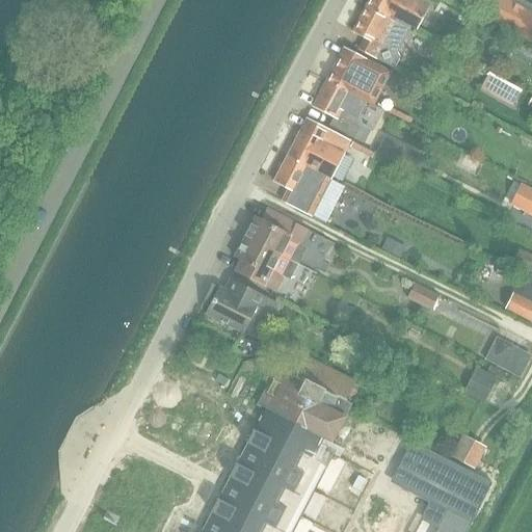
[(409,26),(416,29),(427,6),(422,4),(423,0),(368,0),(365,6),(408,28),(409,26)]
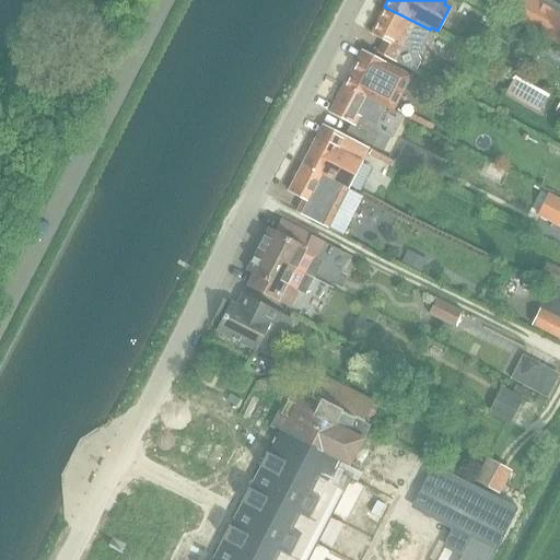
[(502,0),(496,14),(508,21),(559,48),(559,13),(533,0),(502,0)]
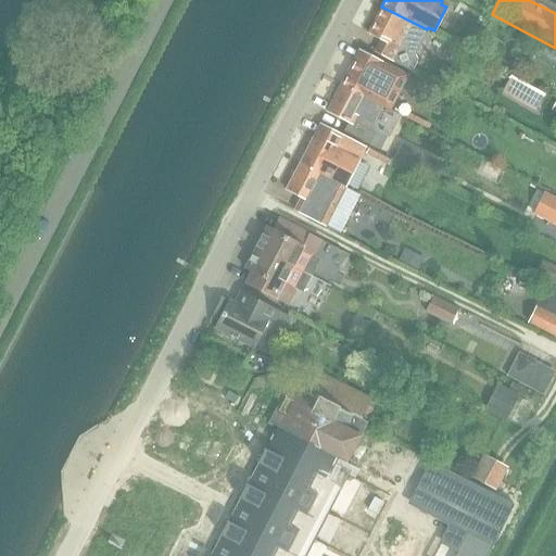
[(381,7),(367,33),(382,41),(376,53),(412,72),(417,61),(415,55),(413,55),(426,30),(427,32),(427,30),(427,29),(381,7)]
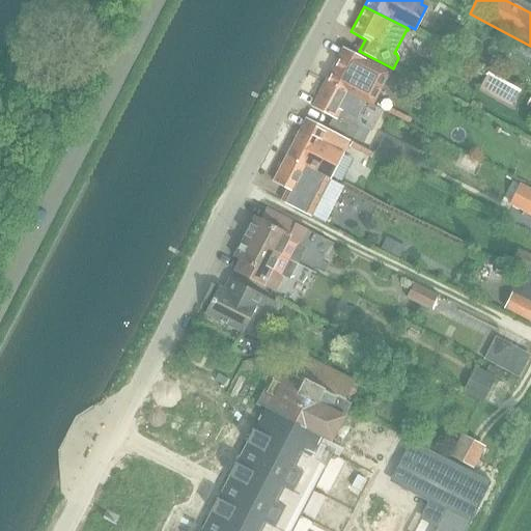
[(342,49),(325,81),(354,96),(371,106),(389,73),(342,49)]
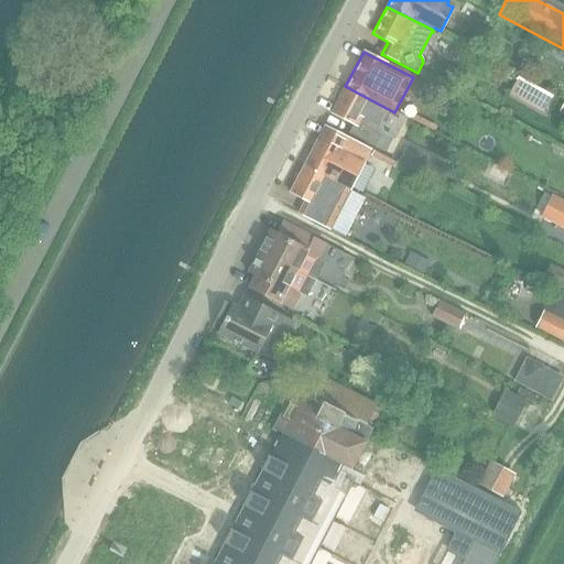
[(518,93),(541,97),(543,84),(520,79),(518,93)]
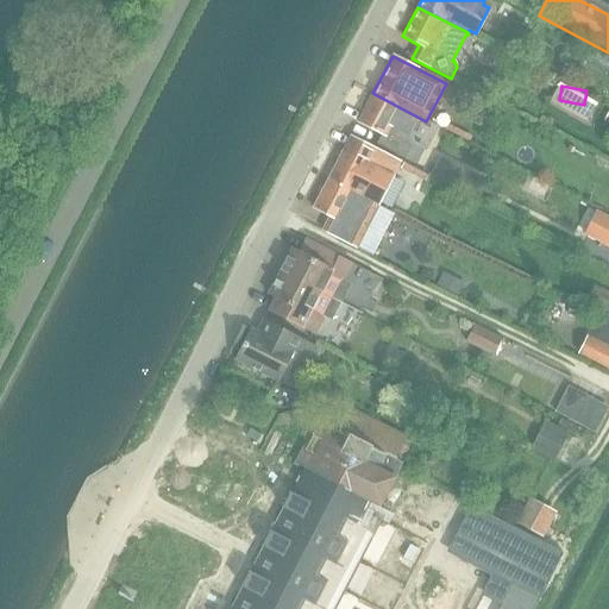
[(396,130),(406,111),(372,93),(358,123),(381,135),(376,144),(405,159),(412,145),(409,137),(396,130)]
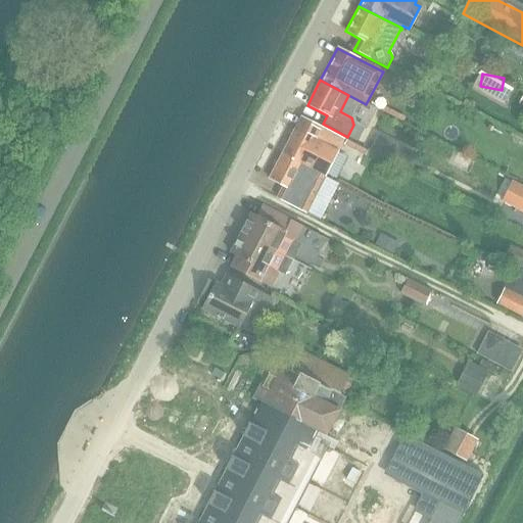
[(300,117),(282,154),(324,176),(343,139),(300,117)]
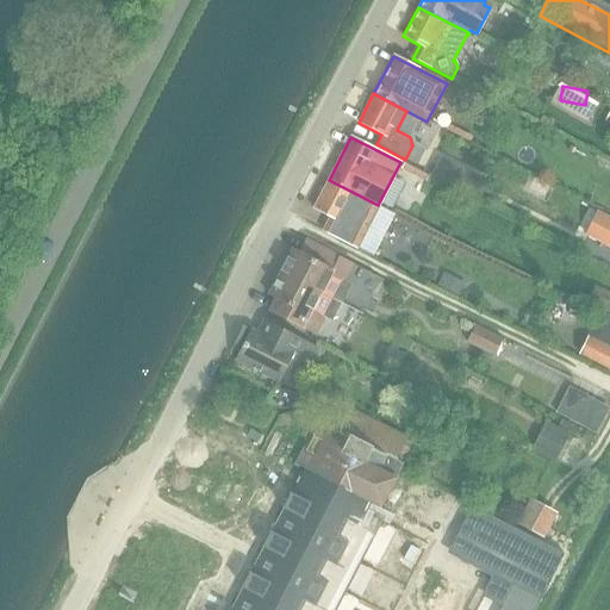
[(414,154),(408,165),(424,173),(430,161),(414,154)]
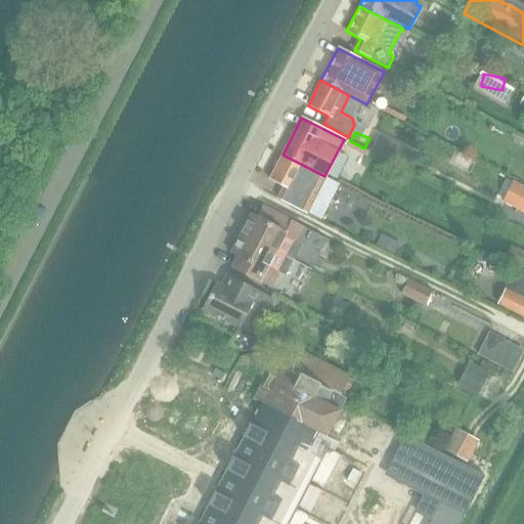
[(385,141),(377,137),(369,150),(379,155),(385,141)]
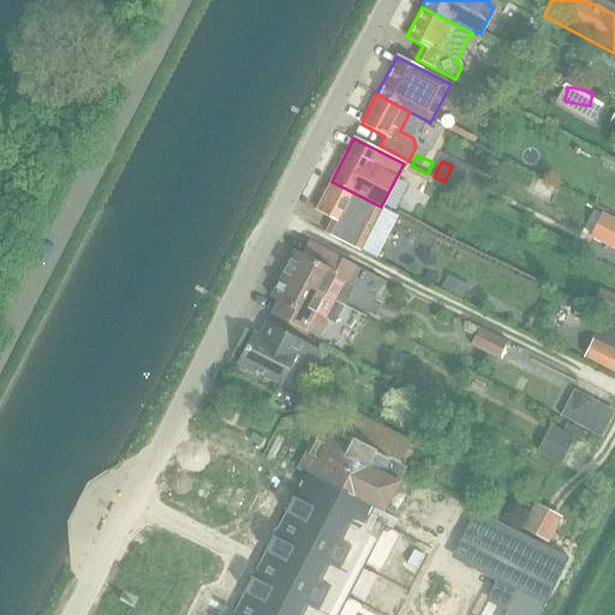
[(359,250),(381,208),(381,207),(332,181),(316,210),(333,219),(326,233),(359,250)]
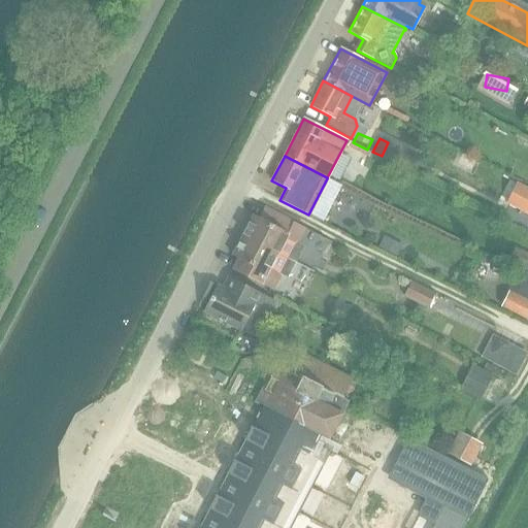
[(527,213),(527,188),(516,182),(505,203),(527,213)]
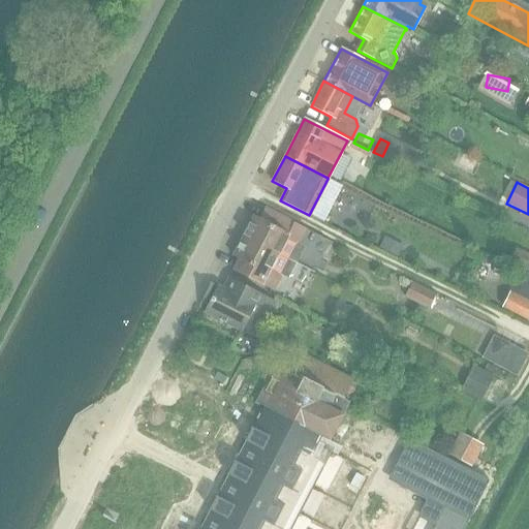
[(253,216),(243,236),(294,262),(303,247),(297,245),(305,228),(265,208),(259,218),(253,216)]
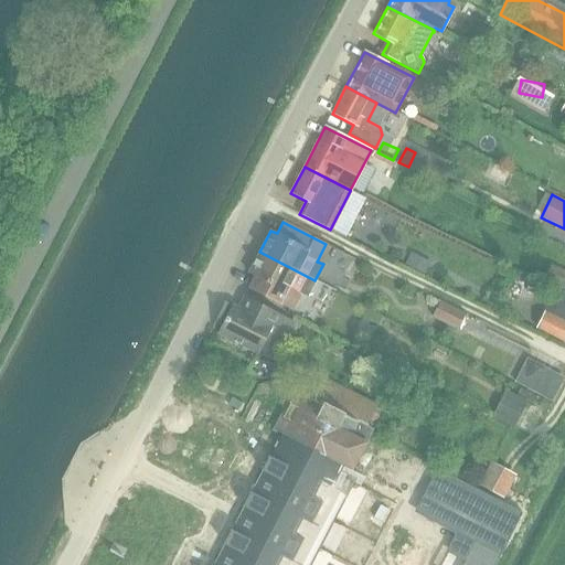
[(259,252),(248,274),(254,277),(248,288),(291,311),(300,294),(306,297),(315,280),(259,252)]
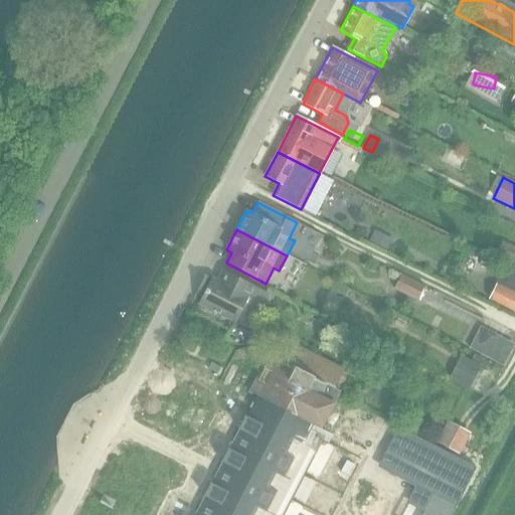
[(373,229),(367,241),(386,251),(392,239),(373,229)]
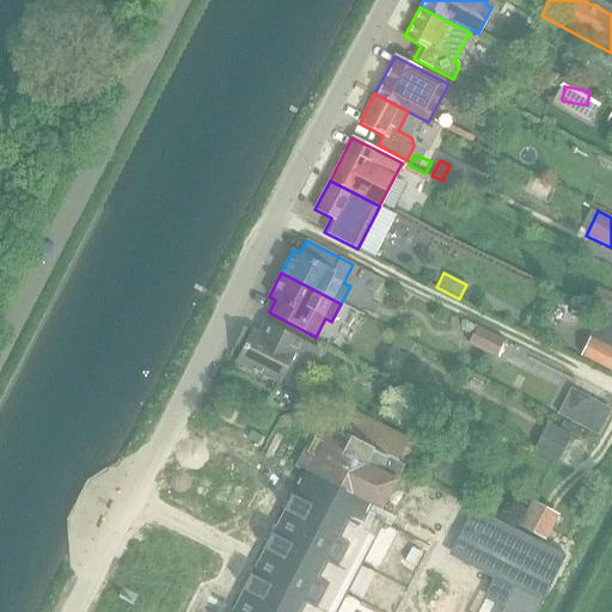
[(611,297),(594,288),(587,304),(611,314),(611,297)]
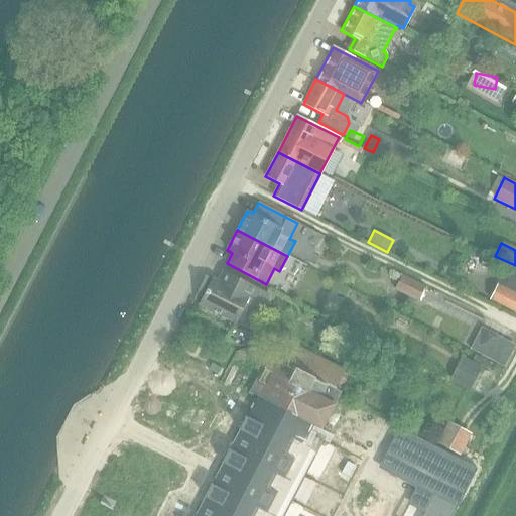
[(515,267),(513,267),(506,283),(515,287),(515,267)]
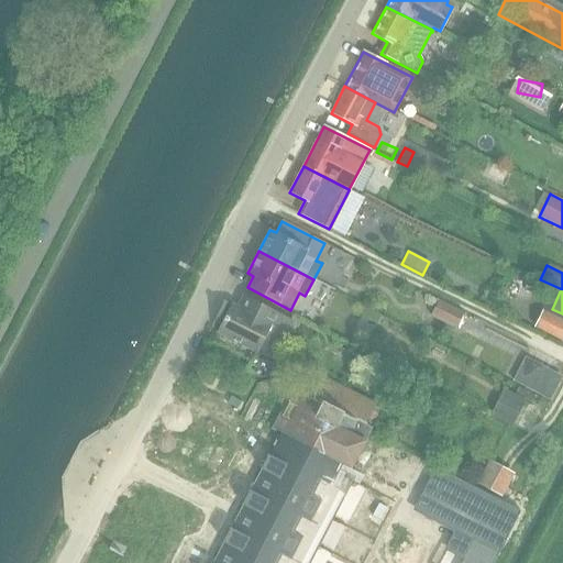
[(268,359),(289,319),(242,295),(236,306),(231,304),(217,332),(256,353),(268,359)]
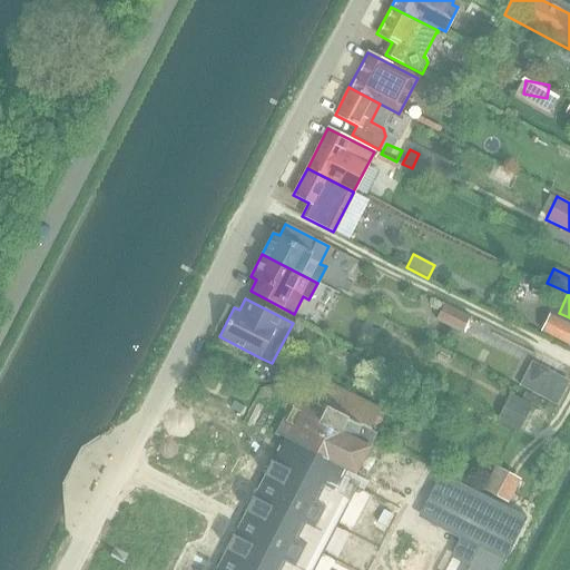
[(443,304),(435,320),(461,333),(469,317),(443,304)]
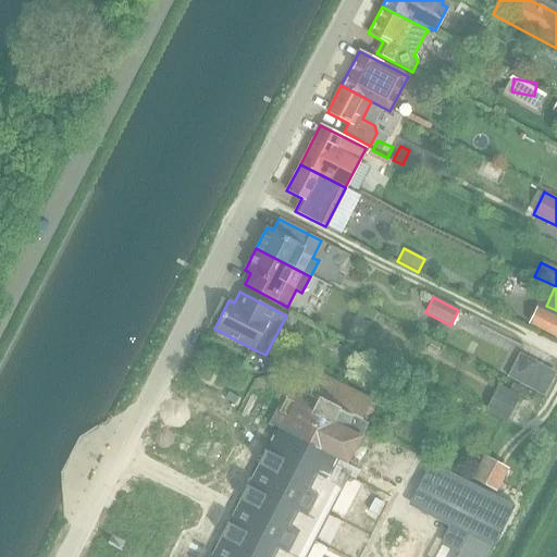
[(556,318),(537,308),(530,323),(555,336),(553,341),(556,342),(556,318)]
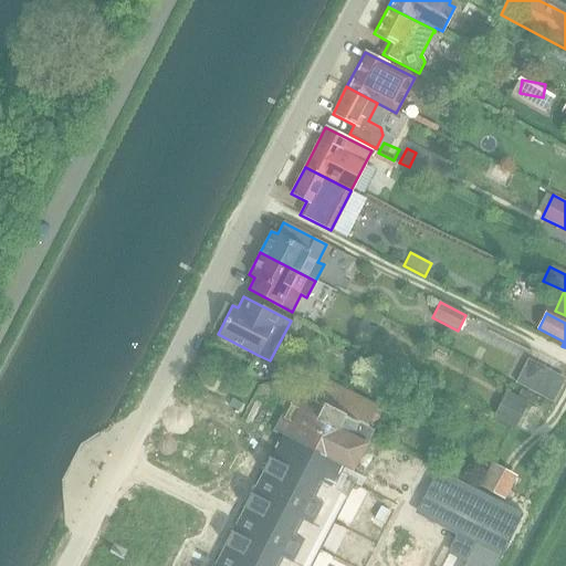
[(565,381),(555,364),(532,377),(545,398),(565,385),(565,381)]
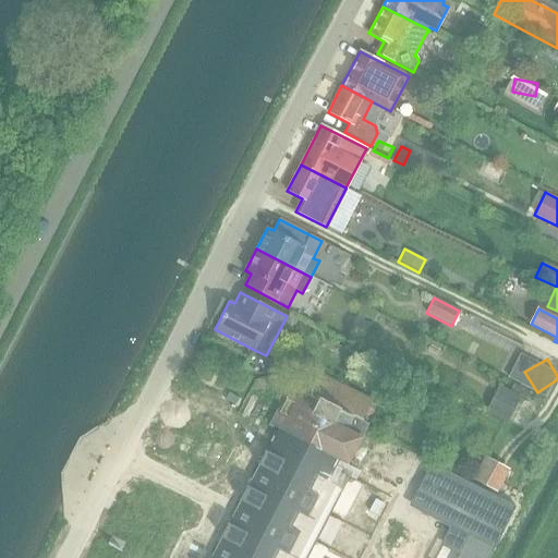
[(327,399),(366,415),(375,395),(336,378),(327,399)]
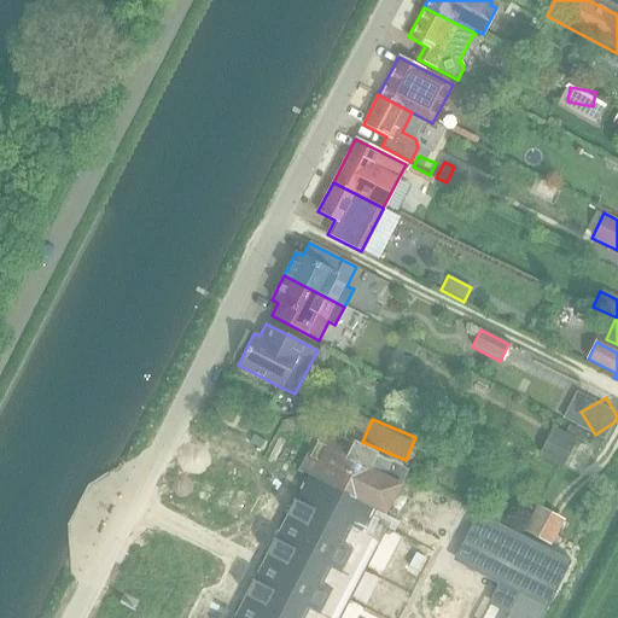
[(569,425),(564,436),(575,441),(581,431),(569,425)]
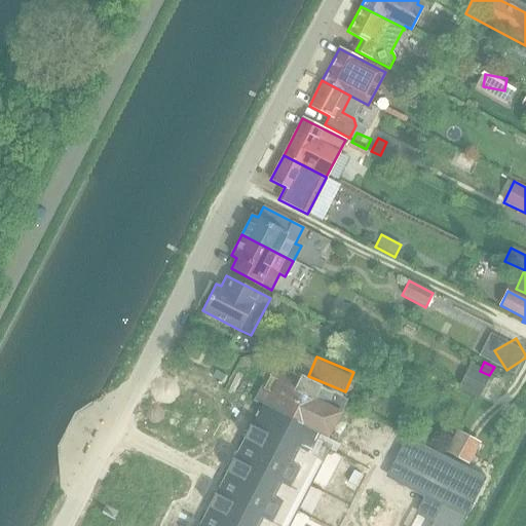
[(250,430),(200,525),(288,525),(328,449),(314,442),(320,433),(328,437),(347,399),(341,396),(339,395),(304,378),(290,371),(288,370),(274,363),(271,369),(255,401),(263,405),(255,420),(250,430)]
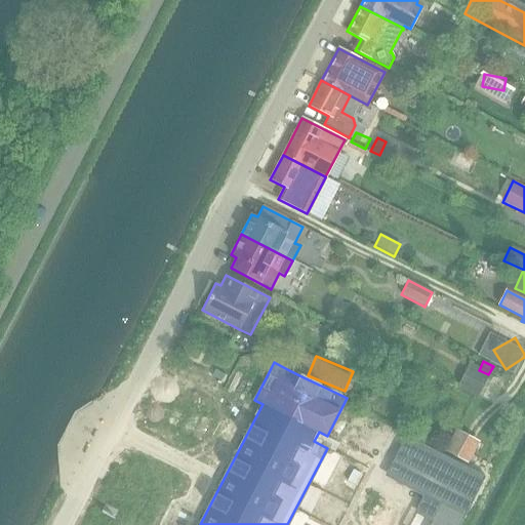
[(462,376),(456,390),(476,400),(482,387),(462,376)]
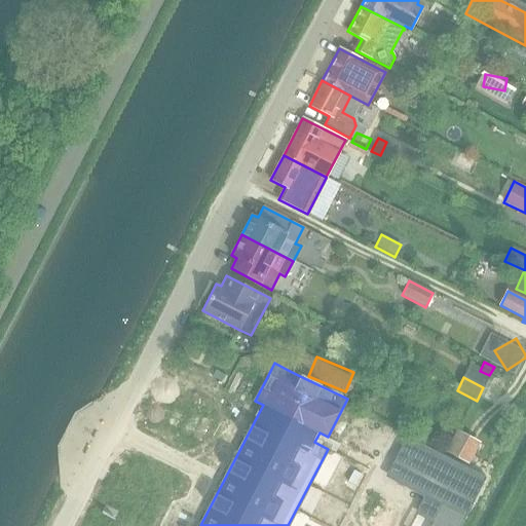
[(444,453),(467,465),(479,444),(455,431),(444,453)]
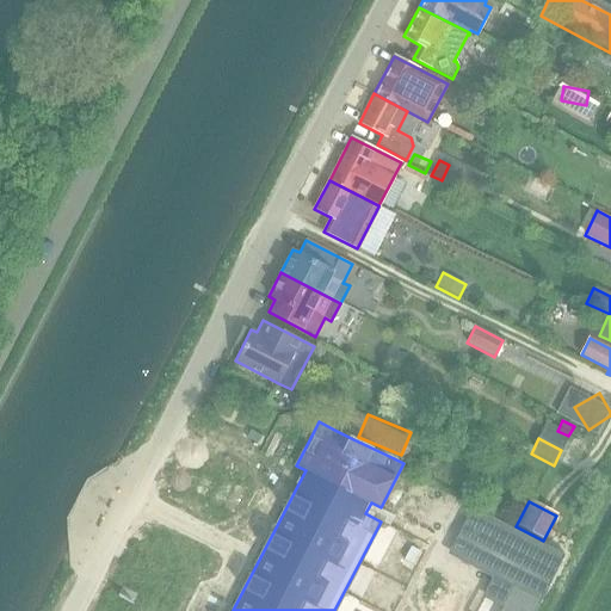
[(471,523),(454,557),(498,580),(541,602),(565,555),(479,511),(471,523)]
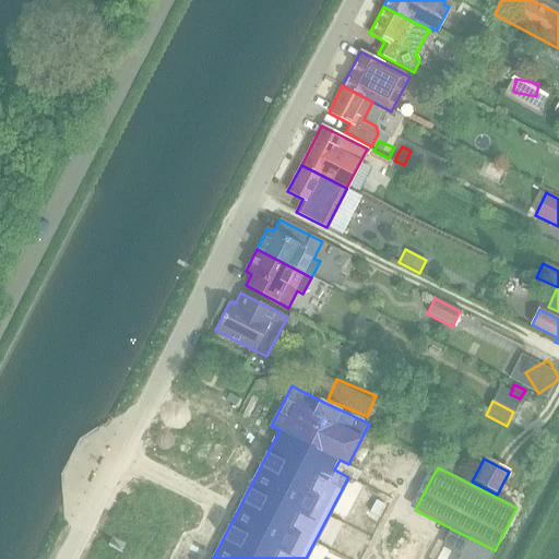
[(387,474),(378,491),(387,496),(395,478),(387,474)]
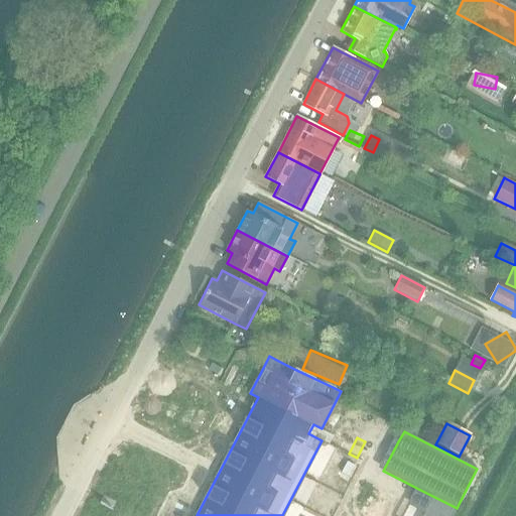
[(343,440),(338,450),(346,455),(351,444),(343,440)]
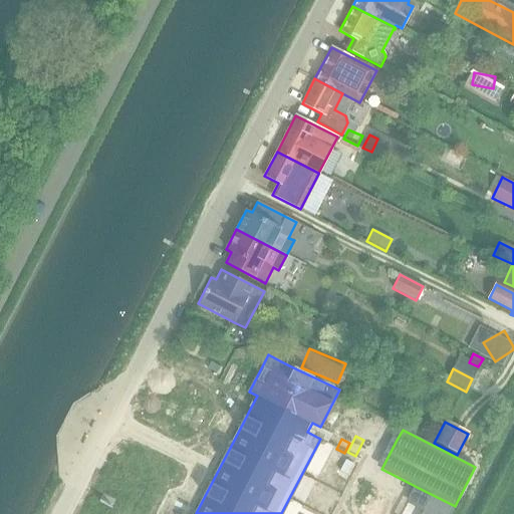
[(419,488),(410,505),(428,513),(451,513),(455,506),(419,488)]
